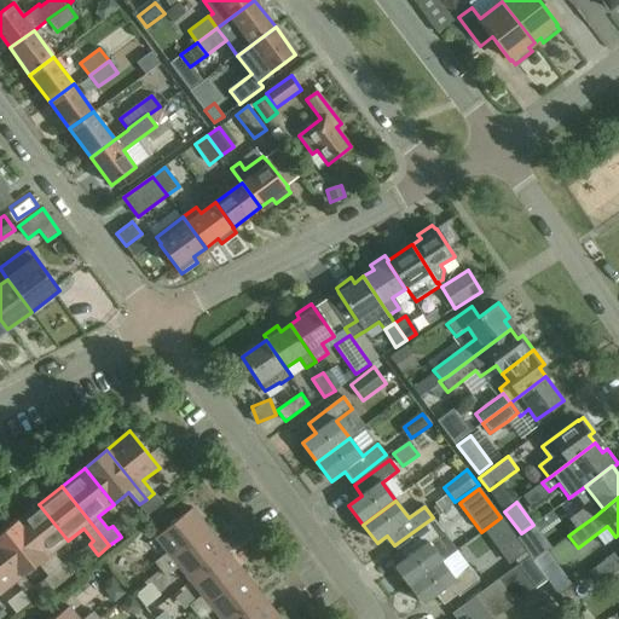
[(39,504),(16,522),(64,582),(75,572),(67,562),(63,565),(53,553),(68,541),(39,504)]
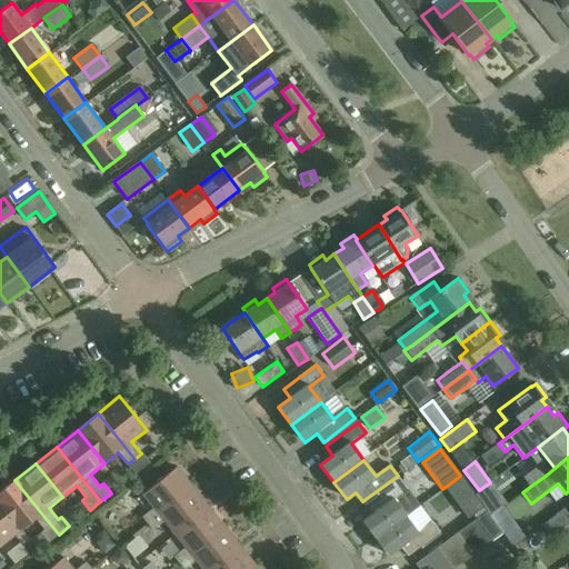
[(531,486),(547,475),(540,466),(525,477),(531,486)]
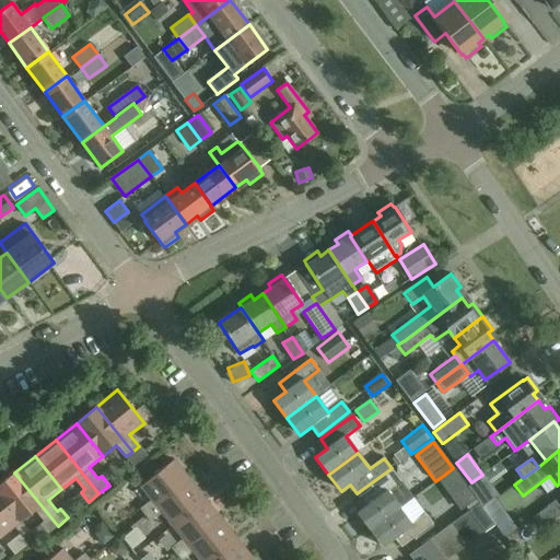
[(146,515),(189,480),(174,459),(140,487),(151,500),(140,509),(146,515)]
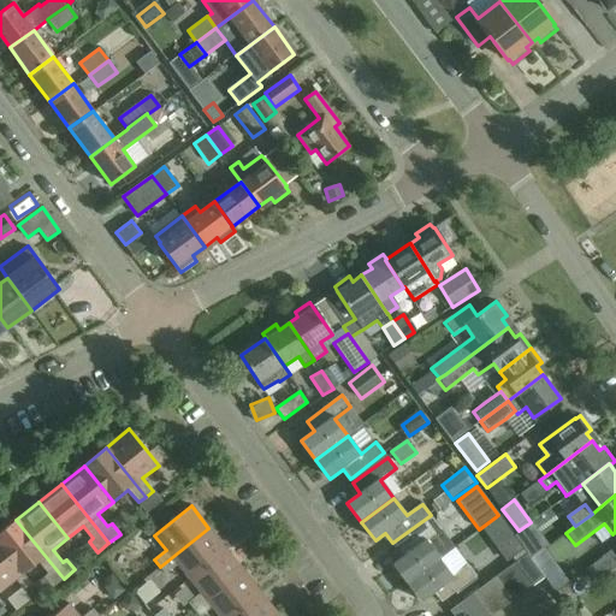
[(394,564),(408,584),(440,560),(426,542),(442,529),(433,519),(396,548),(403,557),(394,564)]
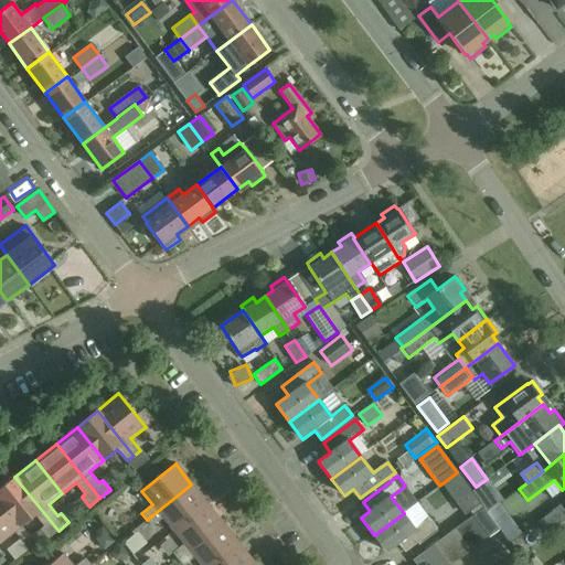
[(14,477),(0,488),(0,500),(21,526),(35,515),(44,526),(40,530),(48,540),(59,531),(14,477)]
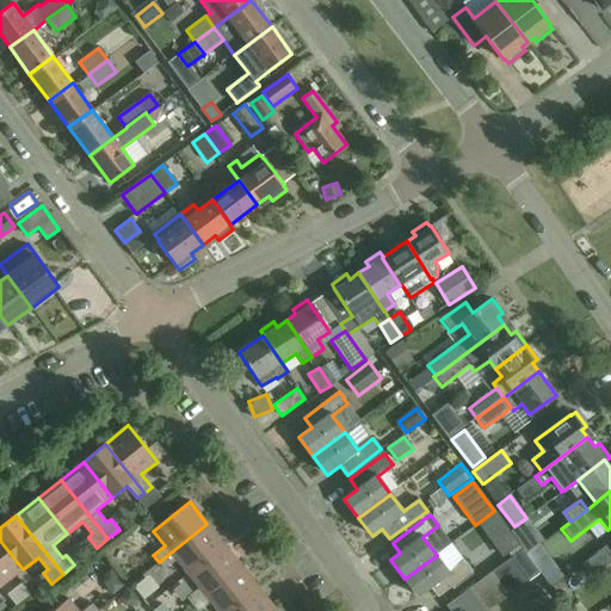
[(224,544),(207,524),(159,562),(164,569),(177,560),(187,574),(224,544)]
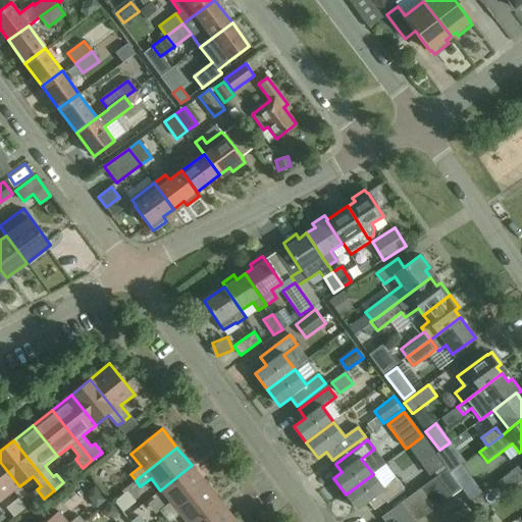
[(444,465),(434,453),(420,463),(429,475),(444,465)]
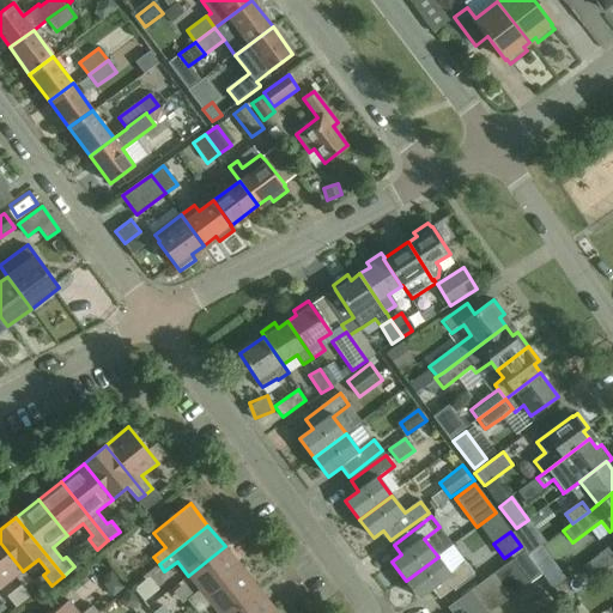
[(23,571),(0,542),(0,589),(16,577),(25,590),(34,583),(23,571)]
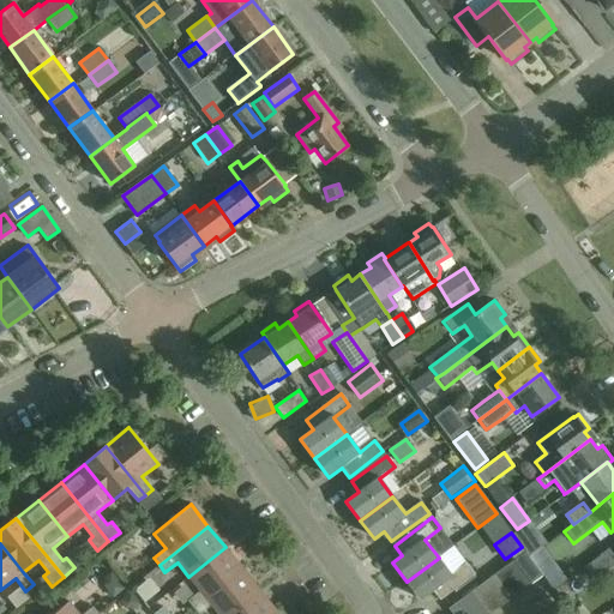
[(226,547),(188,577),(200,590),(187,601),(193,608),(242,569),(226,547)]
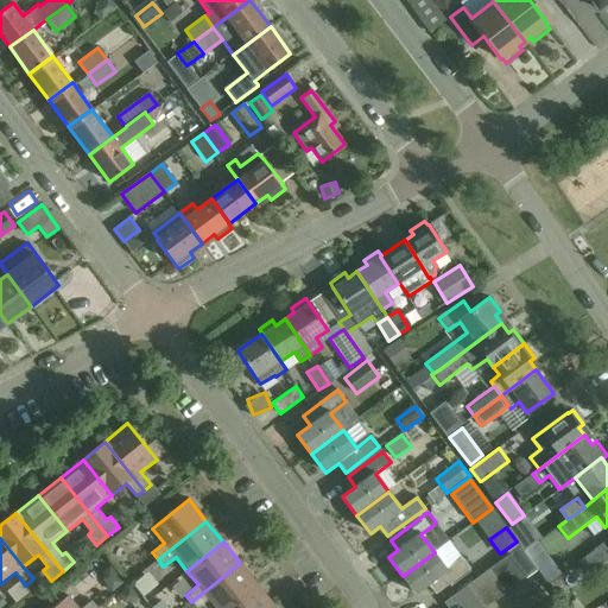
[(578,562),(580,563),(588,574),(607,558),(607,549),(603,543),(578,562)]
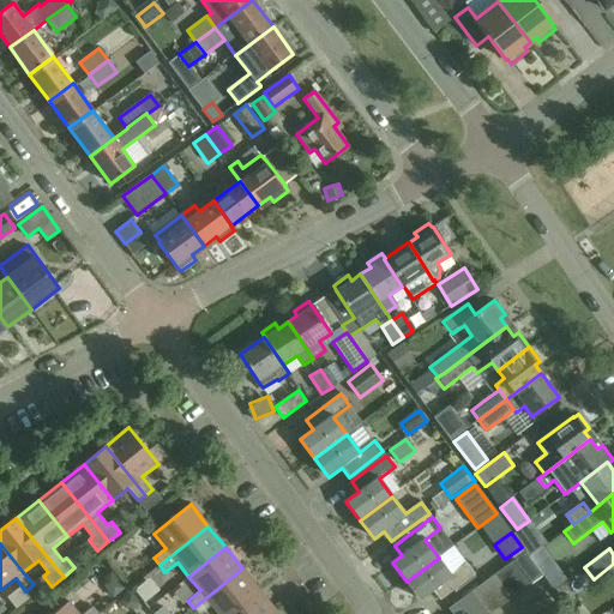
[(527,554),(515,563),(531,584),(542,576),(527,554)]
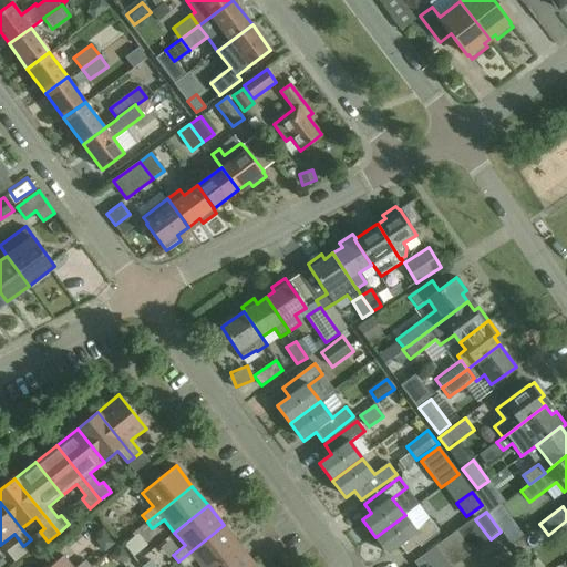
[(405,515),(375,537),(388,555),(400,546),(406,555),(439,531),(431,521),(418,532),(405,515)]
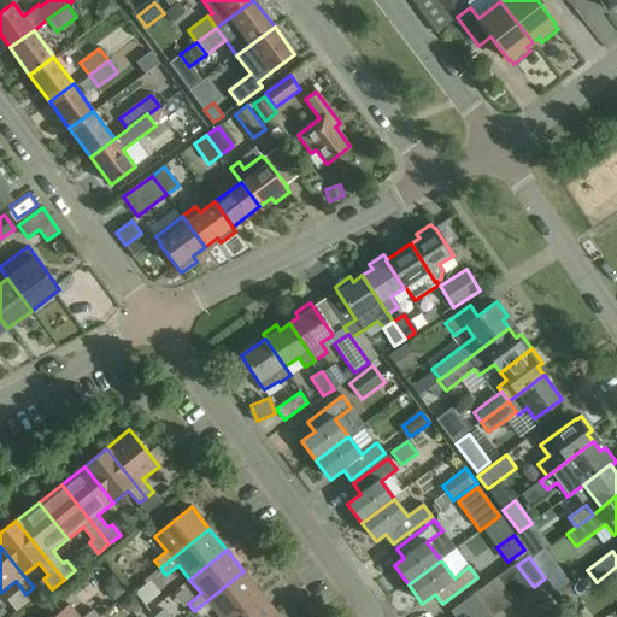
[(517,565),(498,579),(515,601),(534,587),(517,565)]
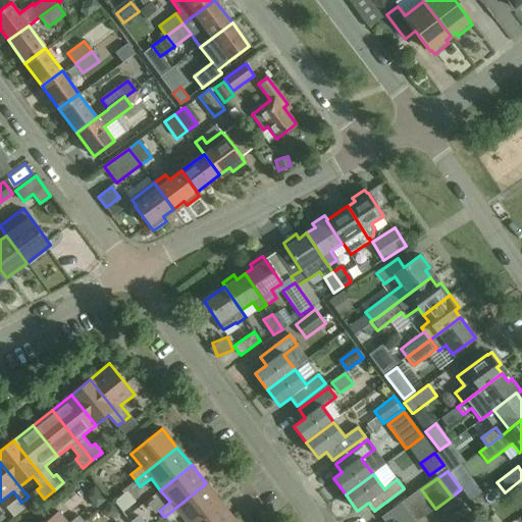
[(206,483),(164,517),(168,521),(170,521),(179,515),(186,521),(195,521),(220,502),(206,483)]
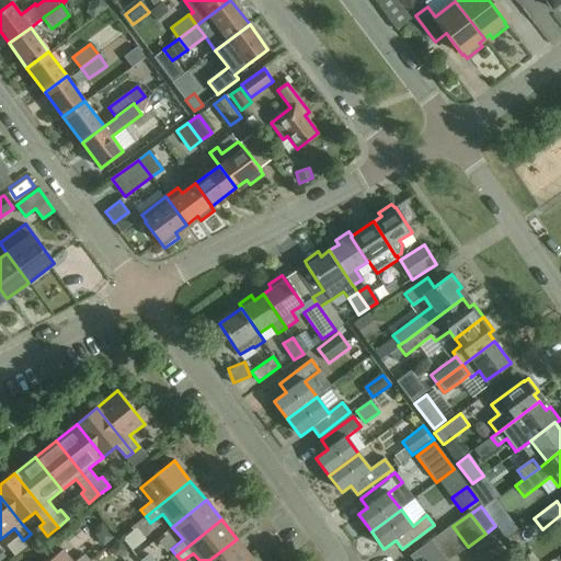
[(103,545),(113,537),(102,523),(96,526),(95,535),(103,545)]
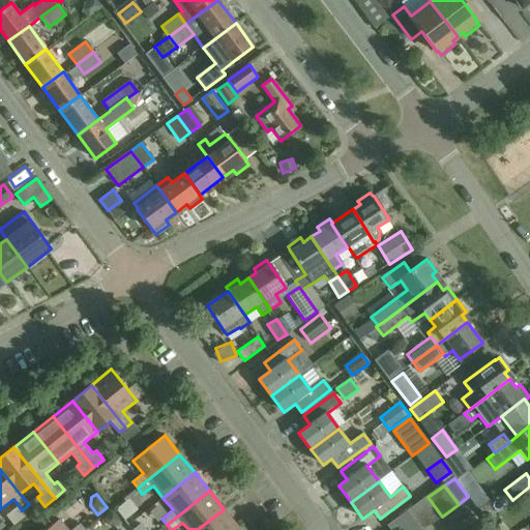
[(428,497),(418,504),(433,524),(442,517),(428,497)]
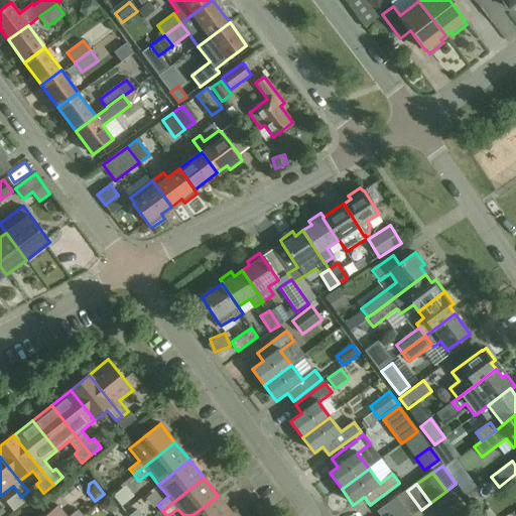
[(122,505),(130,498),(122,488),(113,495),(122,505)]
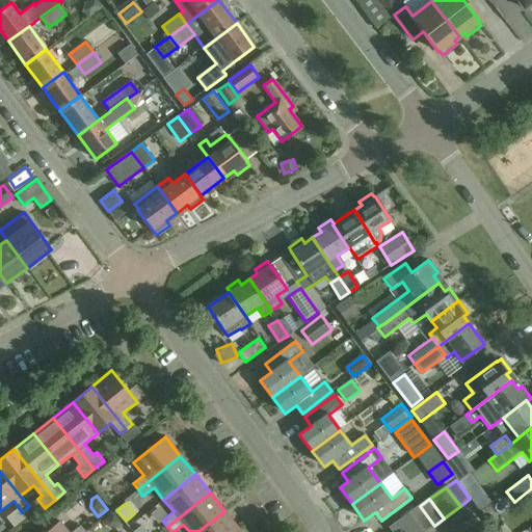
[(420,506),(409,513),(423,531),(425,531),(434,526),(420,506)]
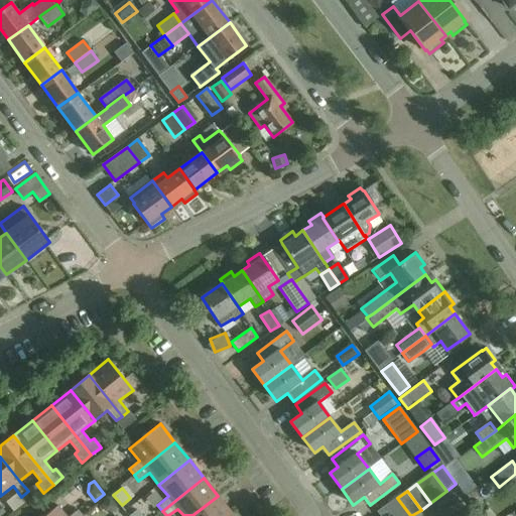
[(218,496),(192,515),(229,515),(232,514),(218,496)]
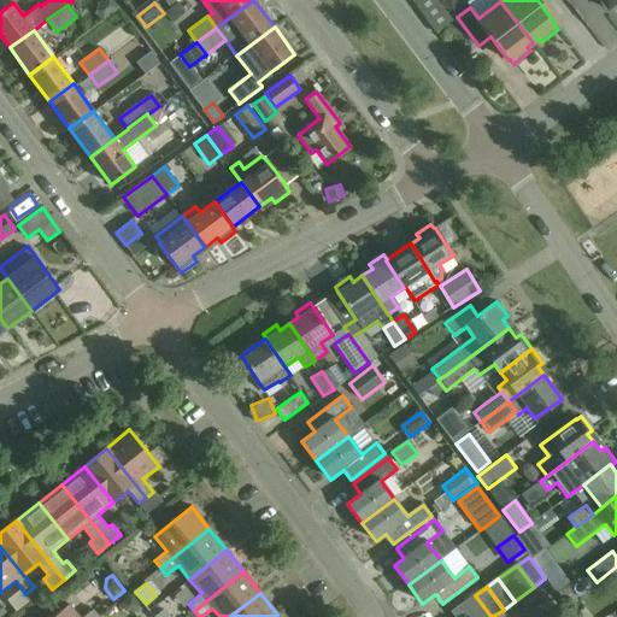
[(131,595),(121,604),(125,610),(133,610),(140,605),(131,595)]
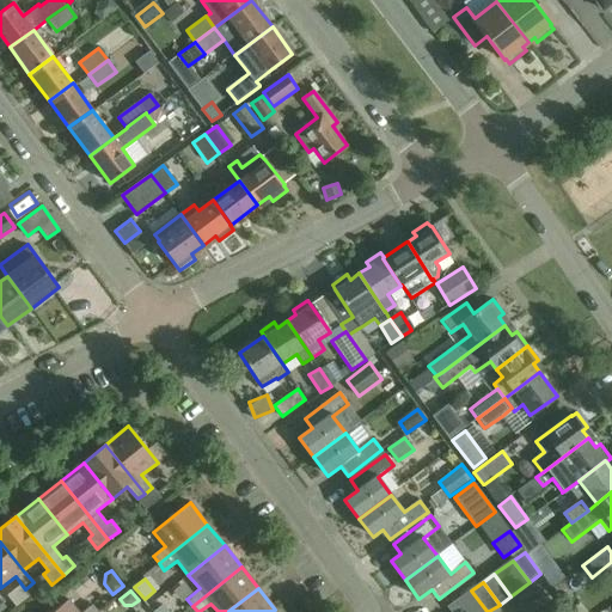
[(487,611),(471,591),(460,599),(470,611),(487,611)]
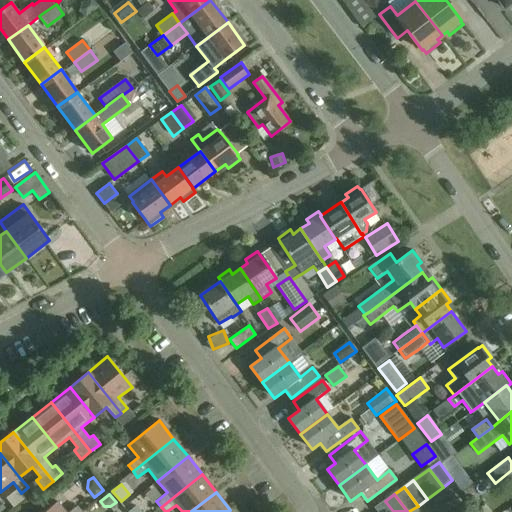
[(393,511),(385,501),(375,508),(377,511),(393,511)]
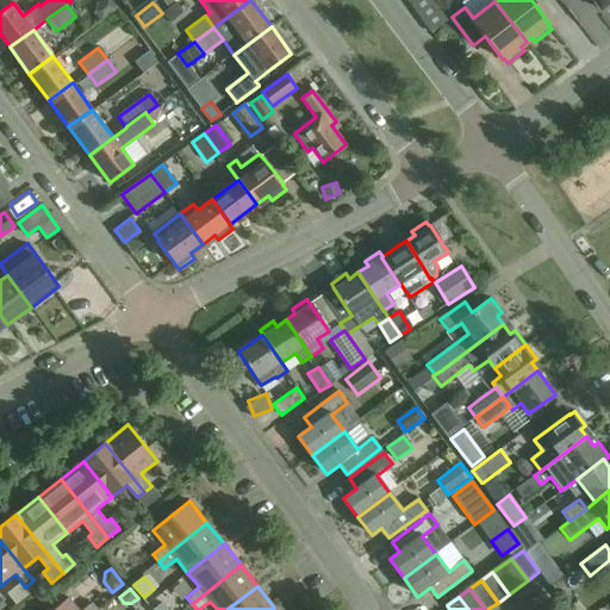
[(97,609),(98,609),(92,603),(82,609),(76,609),(68,598),(53,609),(97,609)]
